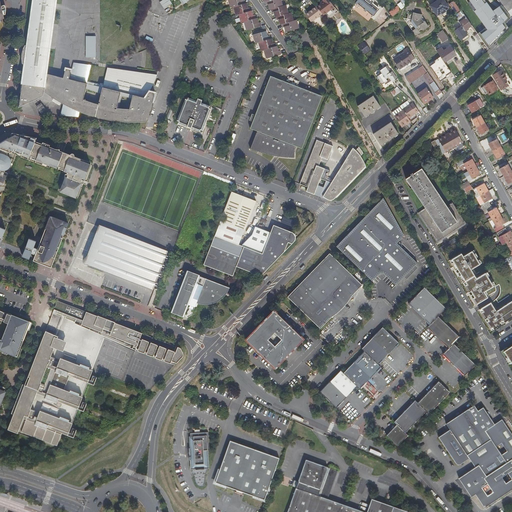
[(44,90),(47,73),(46,72),(47,71),(47,69),(55,0),(34,0),(34,1),(33,1),(27,45),(25,45),(22,51),(22,57),(22,64),(25,64),(24,71),(18,71),(24,75),(20,106),(44,96),(44,90)]
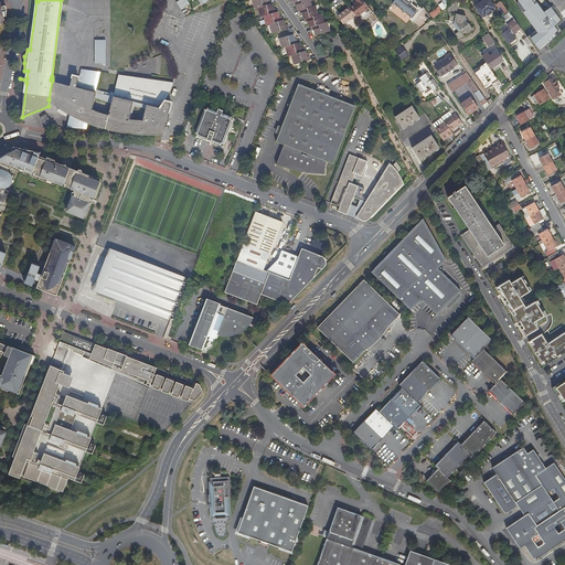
[(181,10),(190,4),(187,0),(179,0),(177,2),(181,10)]
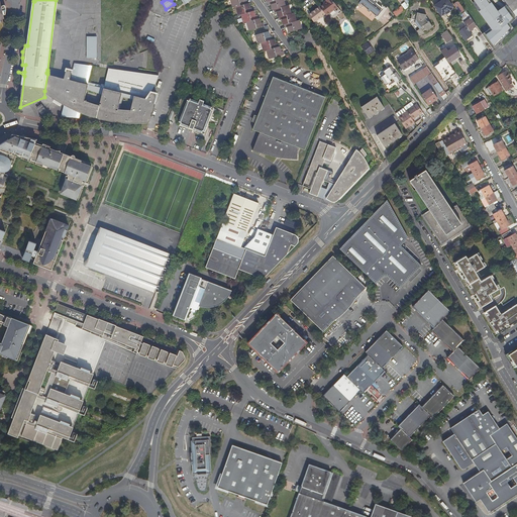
[(252,7),(250,8),(249,8),(247,3),(246,0),(245,0),(243,1),(243,0),(230,0),(233,7),(236,6),(238,15),(241,14),(242,17),(243,22),(246,21),(248,30),(264,26),(263,22),(261,22),(260,23),(259,18),(257,15),(255,15),(254,15),(253,11),(252,7)]
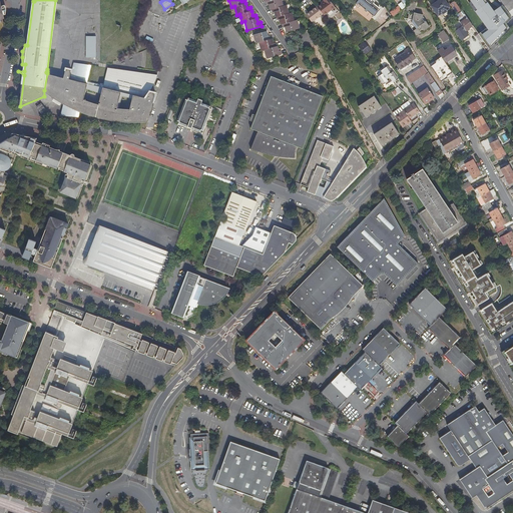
[(266,0),(267,1),(268,5),(269,4),(271,4),(272,9),(273,12),(275,12),(276,11),(277,16),(278,20),(280,19),(281,19),(283,24),(284,27),(285,27),(287,27),(288,31),(300,28),(298,20),(295,21),(293,12),(290,13),(287,5),(284,6),(282,0),(266,0)]
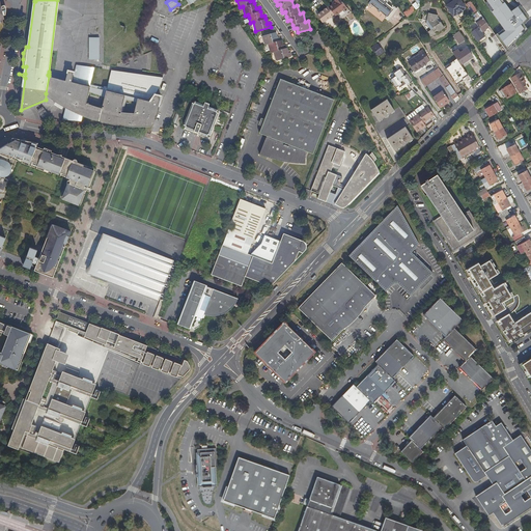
[(330,5),(336,15),(346,7),(340,0),(335,0),(334,1),(335,2),(330,5)]
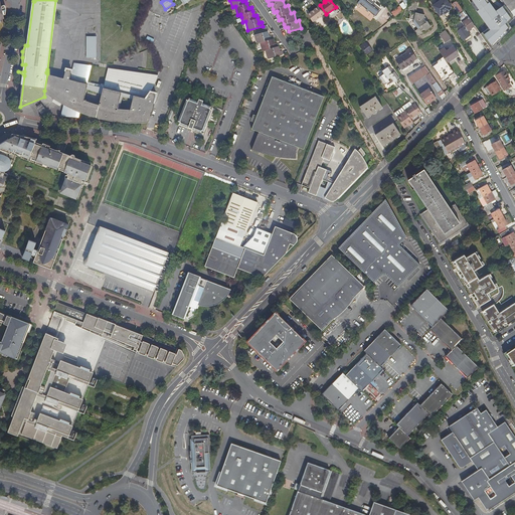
[(363,7),(375,16),(381,8),(374,4),(376,2),(374,0),(372,0),(372,1),(371,0),(359,0),(360,1),(360,2),(364,5),(363,7)]
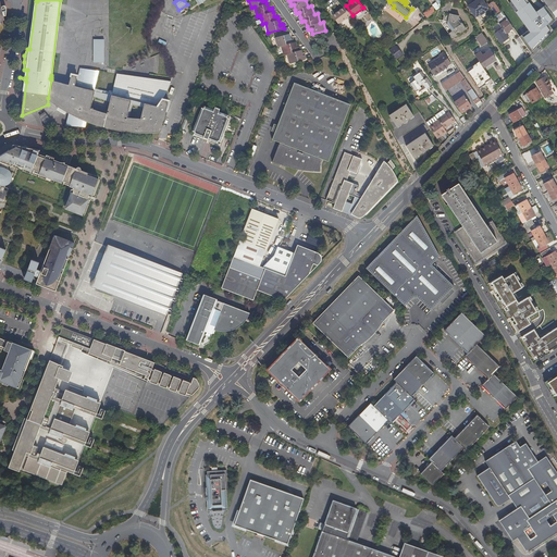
[(483,14),(473,0),(472,0),(473,2),(467,7),(474,19),(480,15),(480,16),(483,14)]
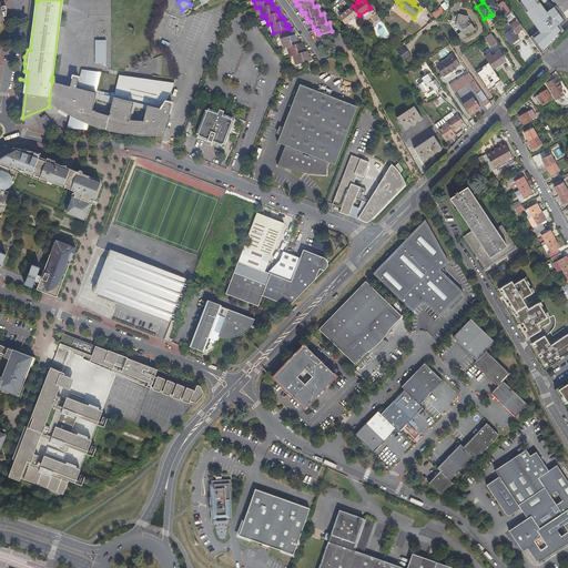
[(497,10),(490,0),(482,0),(483,0),(493,14),(494,13),(494,12),(497,10)]
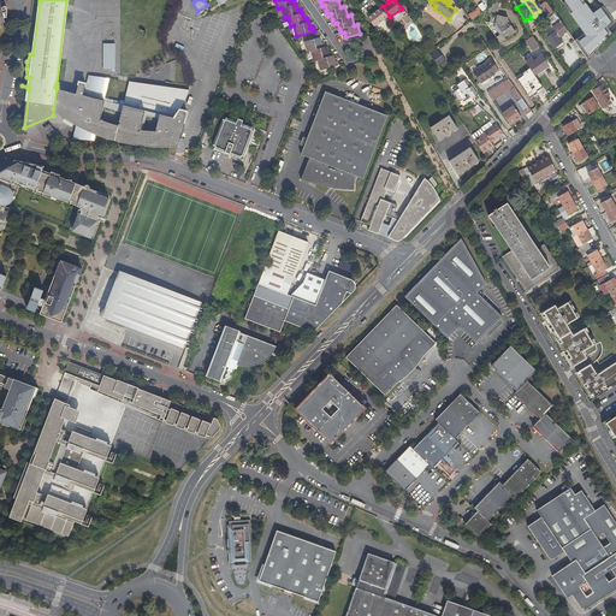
[(591,6),(586,0),(580,0),(585,5),(580,9),(582,12),(586,16),(574,24),(572,22),(566,25),(574,37),(600,19),(591,6)]
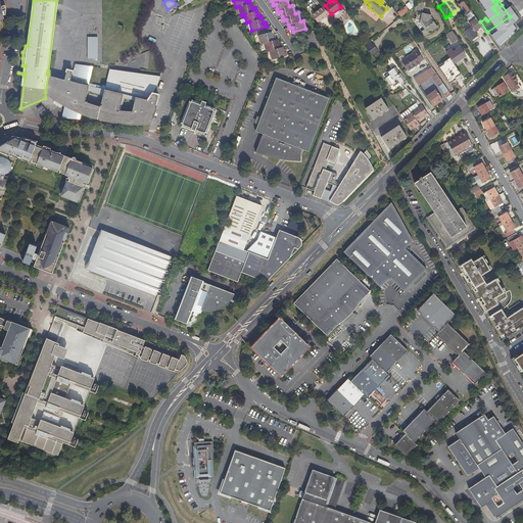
[(511,0),(509,2),(518,14),(521,19),(522,16),(522,1),(522,0),(511,0)]
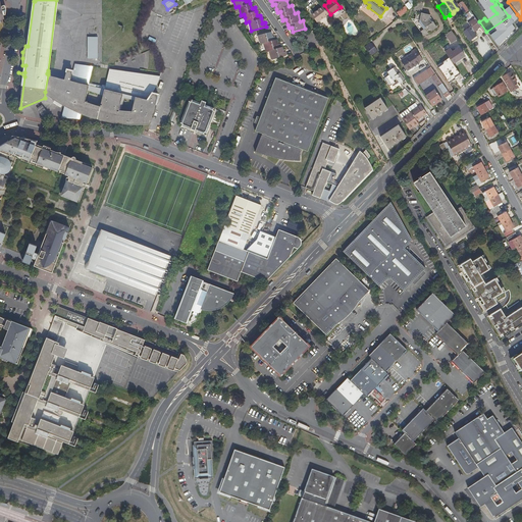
[(419,5),(418,3),(411,8),(414,11),(415,12),(415,13),(416,14),(414,19),(419,20),(418,22),(423,30),(419,33),(420,34),(421,35),(423,36),(424,36),(425,35),(427,34),(426,32),(429,30),(430,32),(436,28),(432,21),(431,21),(429,19),(430,15),(421,13),(423,5),(419,5)]
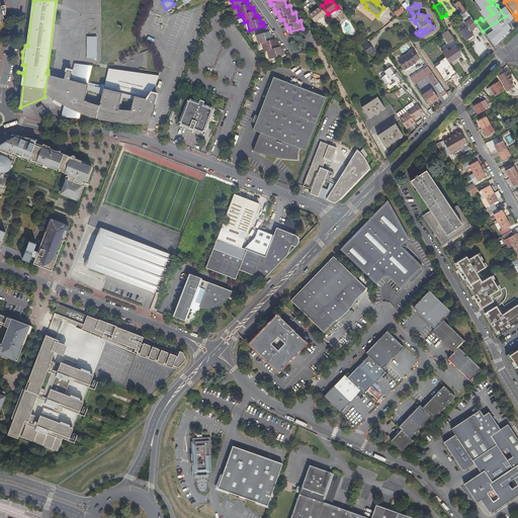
[(327,15),(328,14),(322,5),(320,7),(326,14),(327,15)]
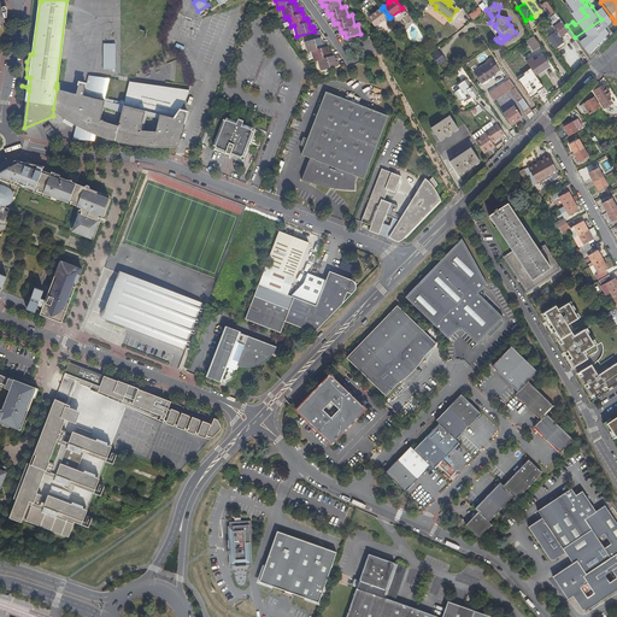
[(376,11),(383,21),(388,17),(381,9),(381,7),(376,11)]
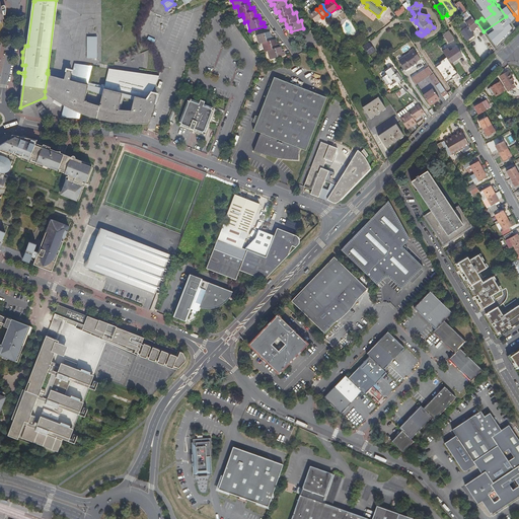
[(394,12),(397,16),(401,13),(405,10),(402,6),(394,12)]
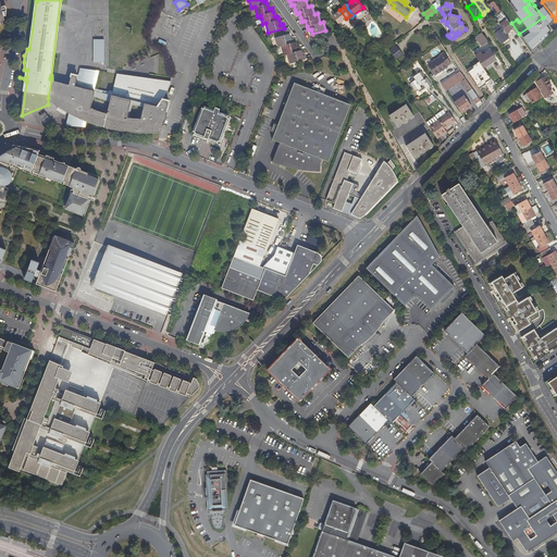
[(336,15),(333,17),(338,24),(346,19),(339,10),(335,14),(336,15)]
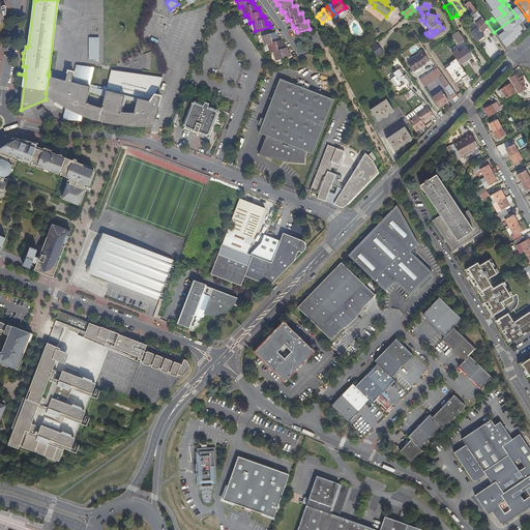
[(504,13),(501,10),(491,18),(492,19),(494,21),(504,13)]
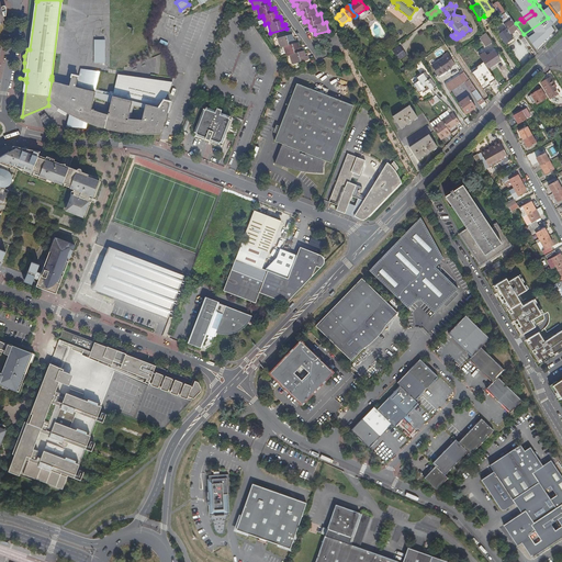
[(506,30),(509,34),(517,30),(508,17),(501,22),(506,30)]
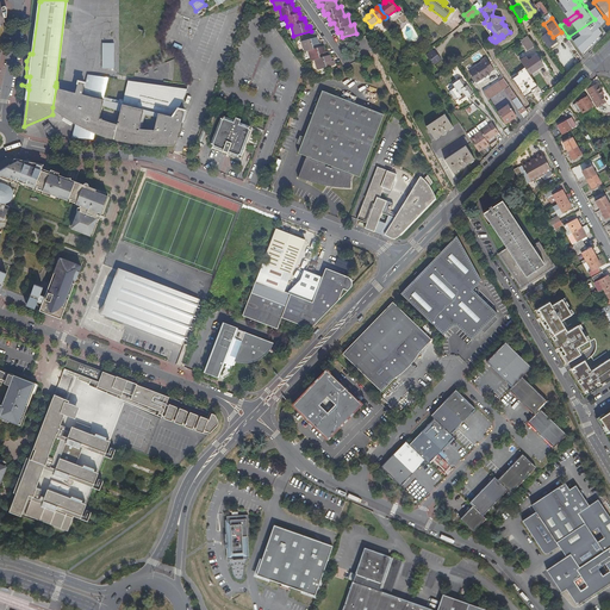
[(379,20),(371,26),(374,31),(383,25),(380,22),(379,20)]
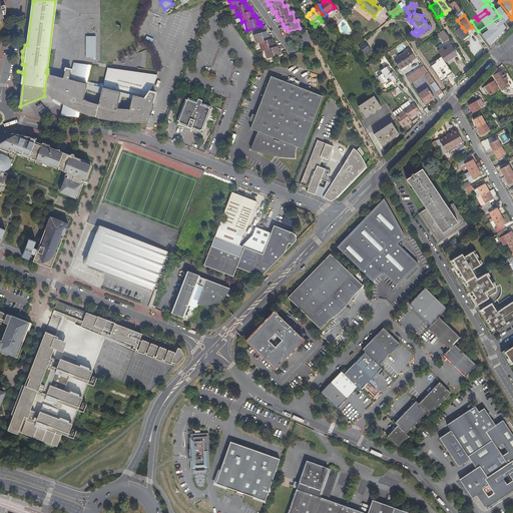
[(461,41),(468,36),(465,31),(462,27),(455,32),(461,41)]
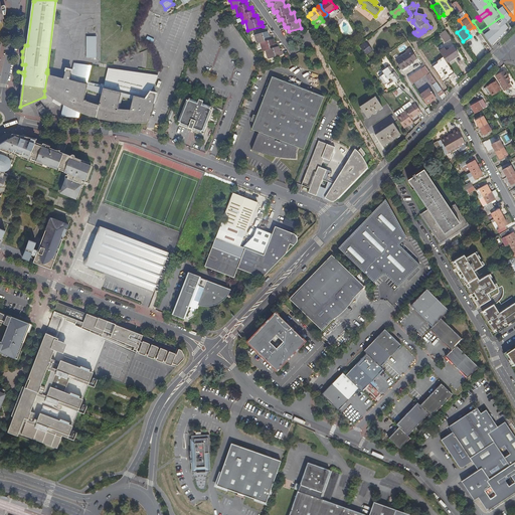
[(274,43),(273,39),(272,35),(270,36),(269,36),(267,31),(254,34),(258,43),(260,42),(263,50),(266,49),(268,58),(283,53),(282,50),(280,50),(279,51),(278,46),(277,42),(275,43),(274,43)]
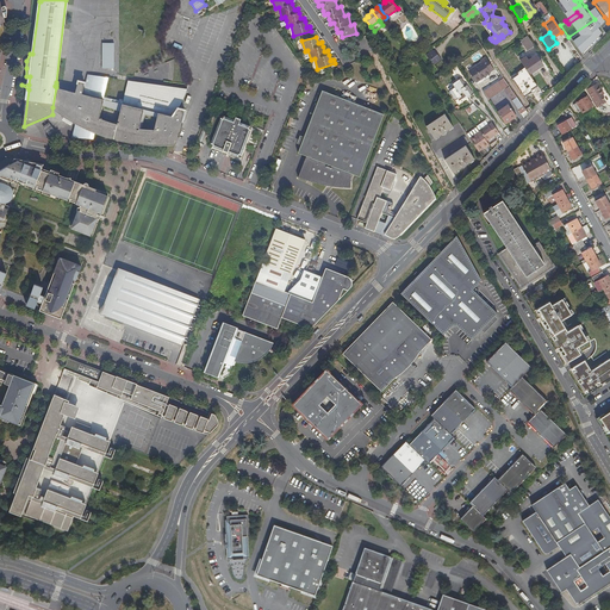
[(578,62),(582,58),(568,41),(565,43),(578,62)]
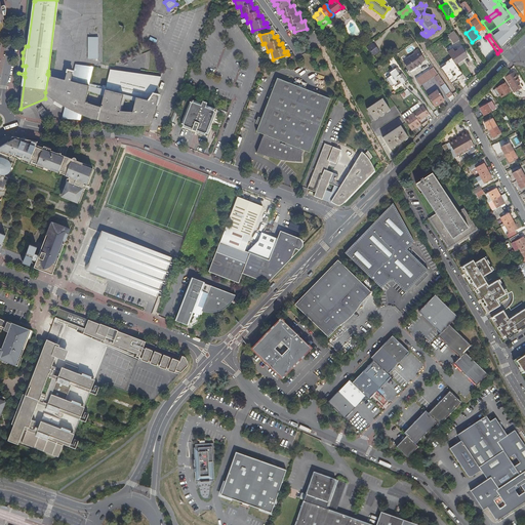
[(99,59),(99,37),(88,37),(88,59),(99,59)]
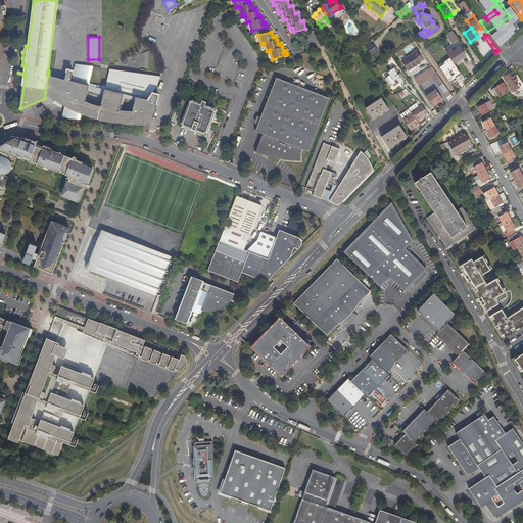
[(374,47),(372,44),(371,43),(365,47),(368,52),(369,51),(372,55),(378,50),(375,46),(374,47)]
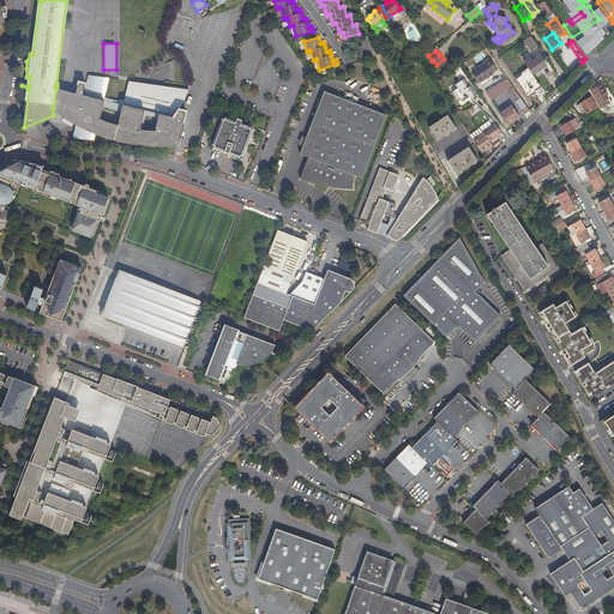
[(531,76),(545,66),(537,56),(530,62),(528,59),(522,62),(531,76)]
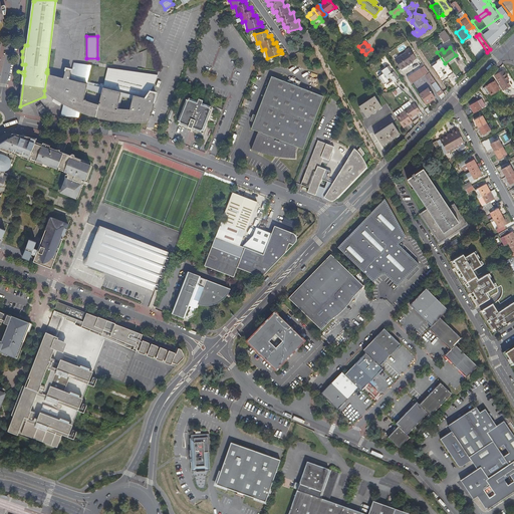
[(412,61),(415,58),(409,49),(405,51),(406,52),(395,60),(401,69),(413,61),(412,61)]
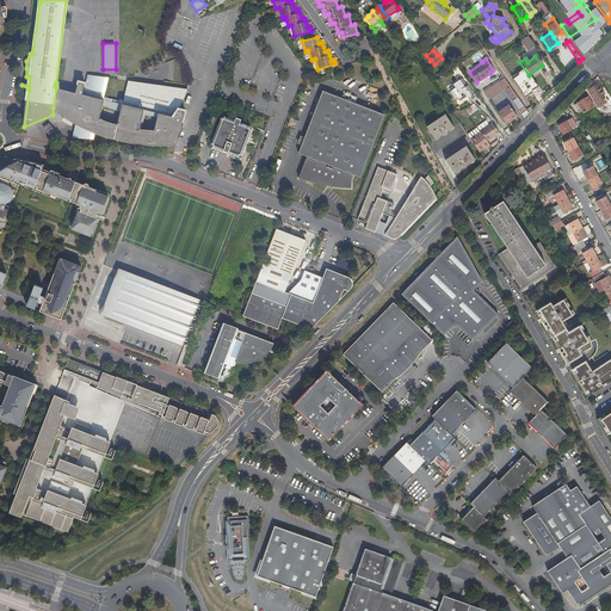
[(85,94),(104,99),(110,78),(88,74),(85,94)]
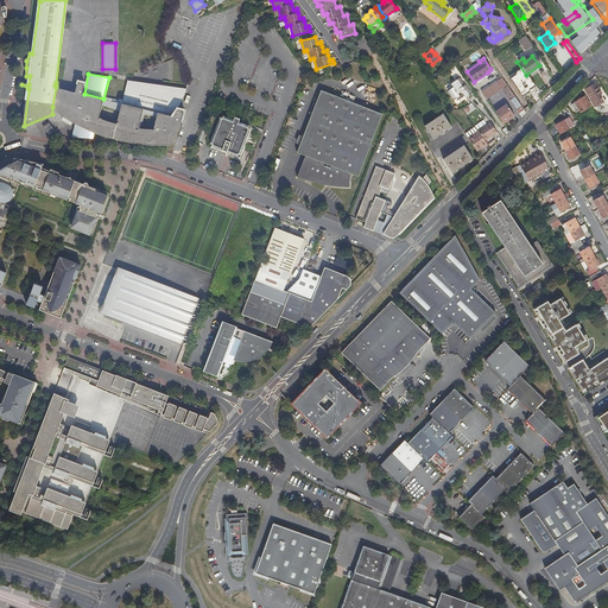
[(466,97),(472,93),(466,84),(464,86),(460,78),(451,84),(454,87),(448,92),(454,100),(456,99),(457,101),(464,96),(466,97)]
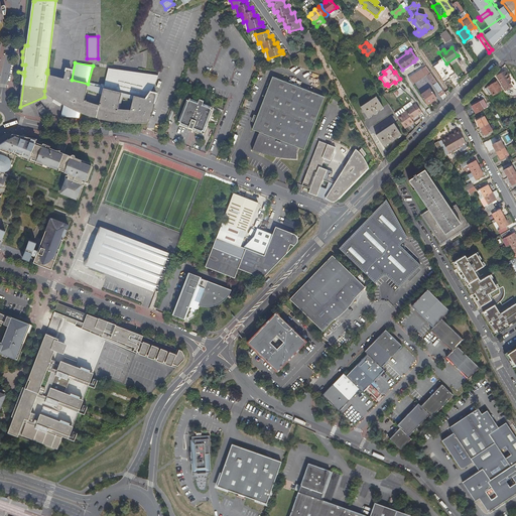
[(444,94),(425,67),(408,78),(412,85),(425,76),(439,97),(444,94)]
